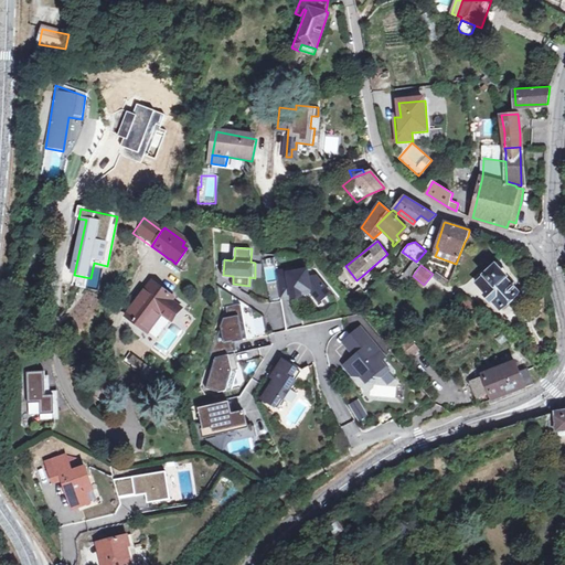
[(520,292),(507,278),(507,276),(505,275),(507,274),(508,269),(504,265),(499,266),(498,267),(496,265),(477,283),(501,309),(520,292)]
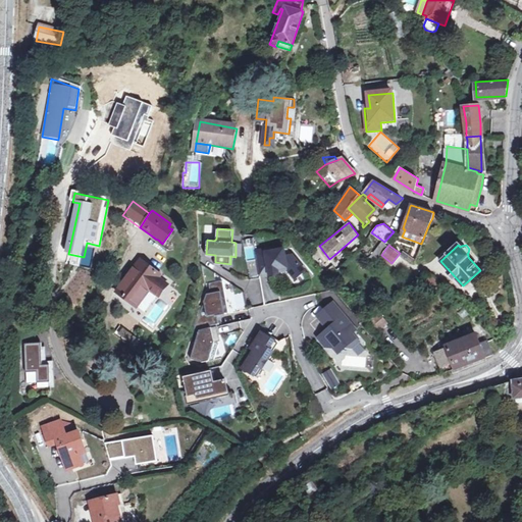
[(272,248),(255,251),(259,275),(269,273),(269,274),(278,273),(277,269),(286,267),(286,270),(294,278),(305,270),(293,255),(285,256),(283,249),(272,251),(272,248)]
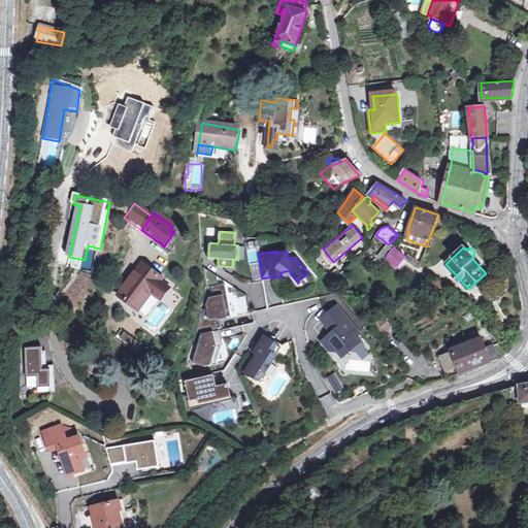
[(380,265),(385,259),(378,256),(374,262),(380,265)]
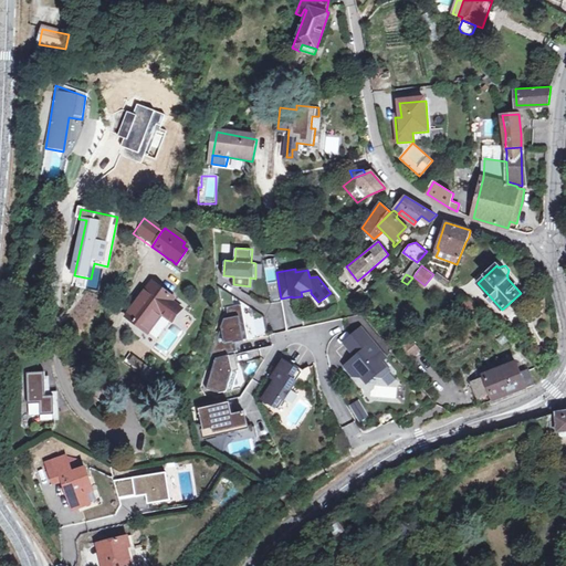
[(175,301),(177,297),(155,282),(129,318),(152,334),(165,315),(176,322),(186,308),(175,301)]
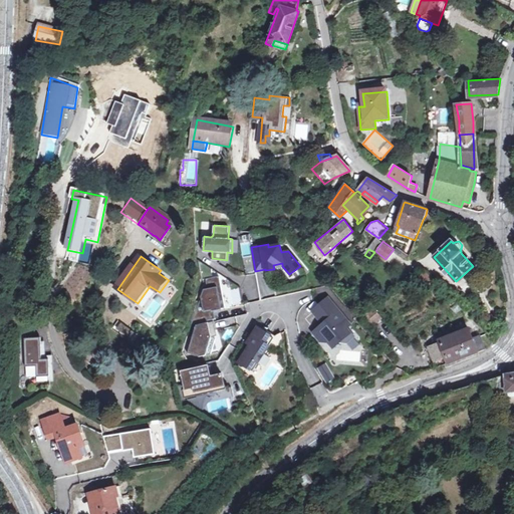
[(76,299),(92,271),(80,263),(63,291),(76,299)]
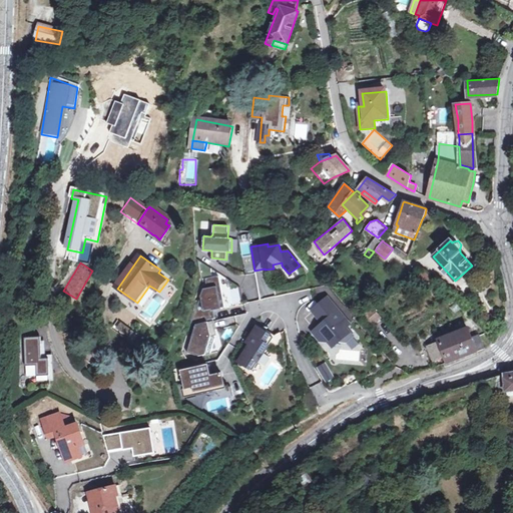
[(316,271),(320,275),(326,270),(322,266),(316,271)]
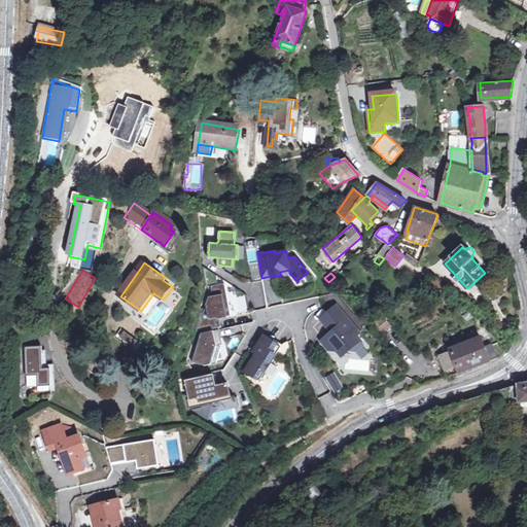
[(433,279),(429,289),(442,294),(446,284),(433,279)]
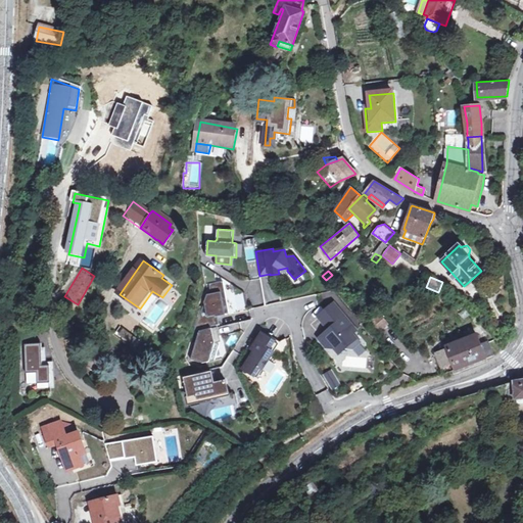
[(224,280),(210,282),(211,293),(208,294),(202,313),(202,317),(199,317),(195,328),(218,324),(217,315),(229,312),(224,280)]
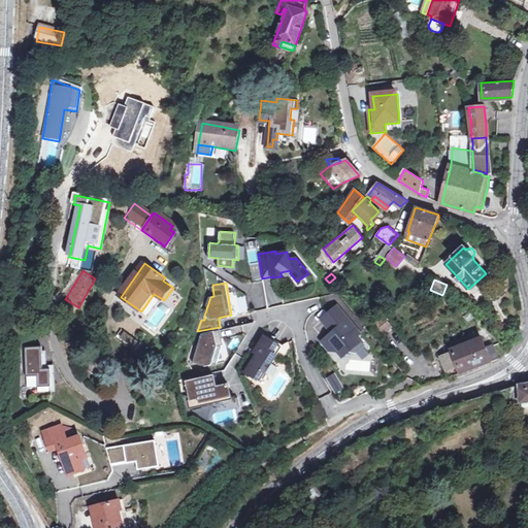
[(337,307),(324,319),(334,331),(323,341),(330,351),(337,351),(348,353),(349,351),(356,352),(362,345),(356,337),(359,334),(337,307)]
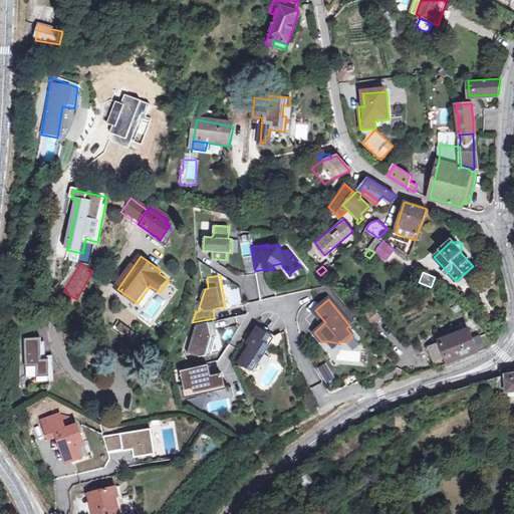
[(365,319),(370,326),(381,319),(376,311),(365,319)]
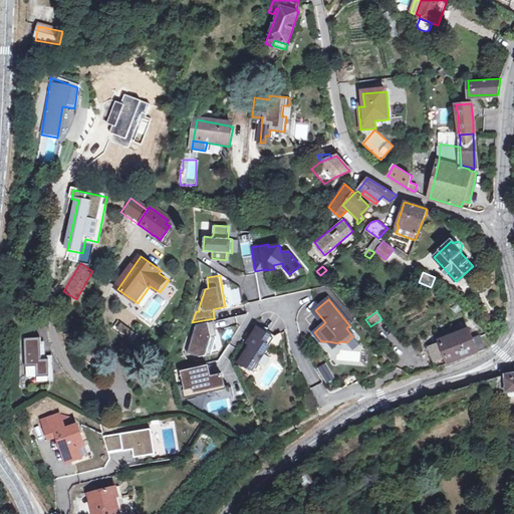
[(124,324),(120,330),(134,339),(138,333),(124,324)]
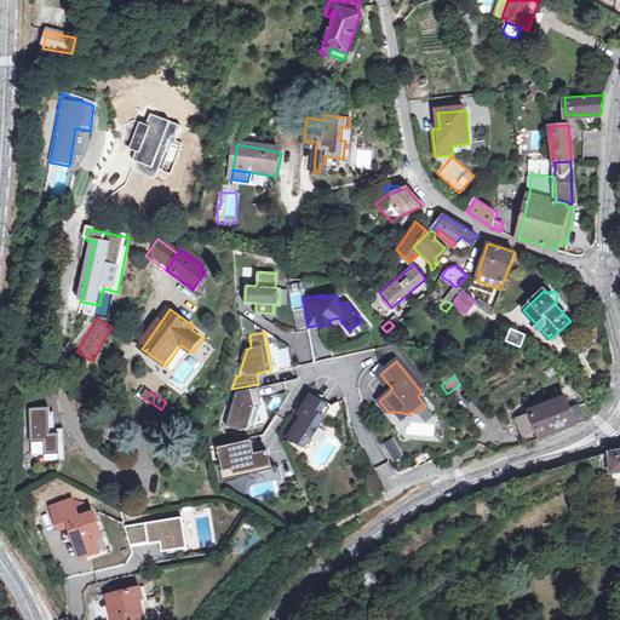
[(256,391),(239,395),(228,426),(244,431),(247,431),(254,407),(258,406),(256,391)]
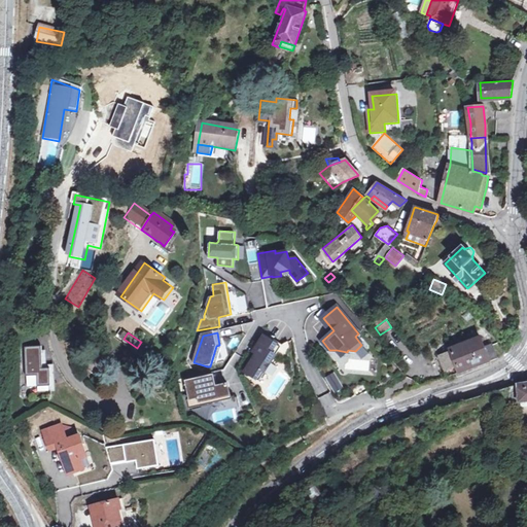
[(266,332),(264,336),(281,347),(282,344),(266,332)]
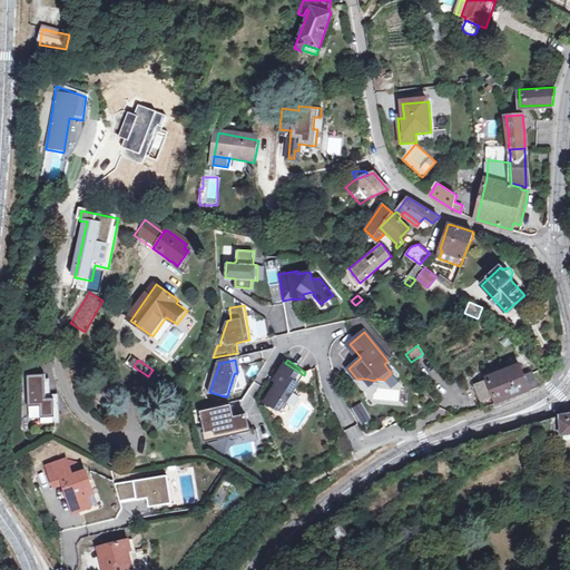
[(277,382),(265,401),(277,409),(283,400),(286,402),(304,375),(285,363),(277,374),(281,377),(277,382)]
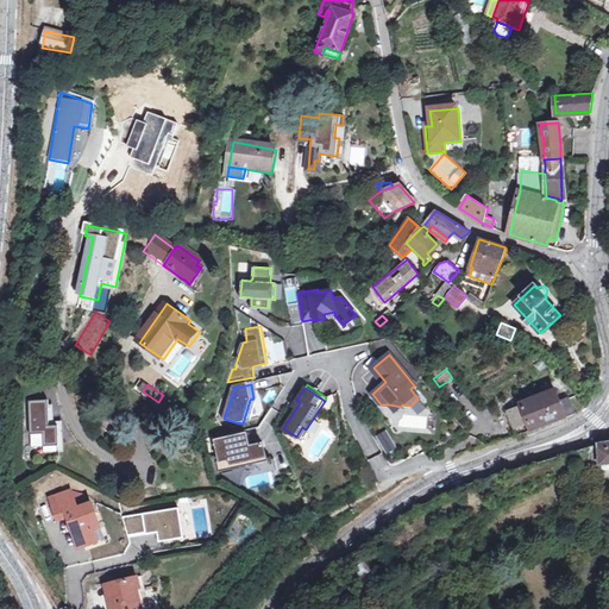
[(520,407),(526,422),(529,431),(576,413),(569,396),(559,400),(556,390),(519,403),(520,407)]
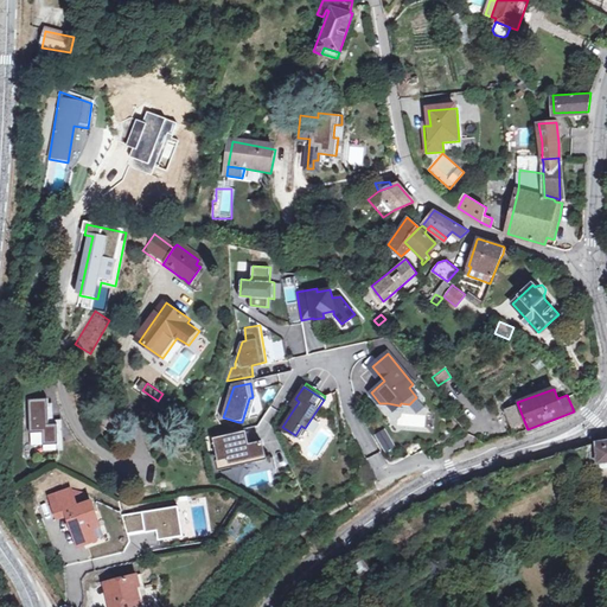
[(49,401),(30,402),(30,435),(43,434),(44,447),(61,447),(59,427),(50,427),(49,401)]
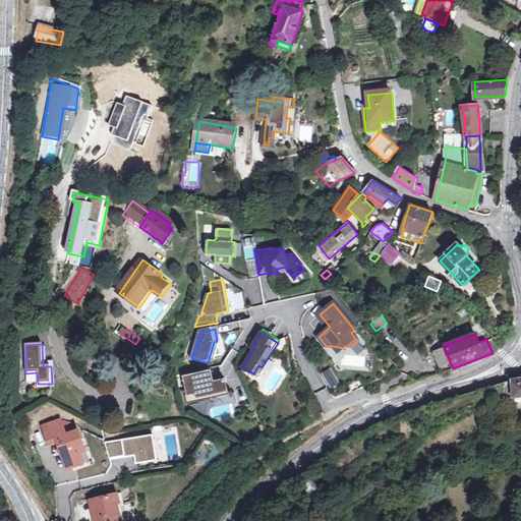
[(440,366),(450,361),(445,348),(435,352),(440,366)]
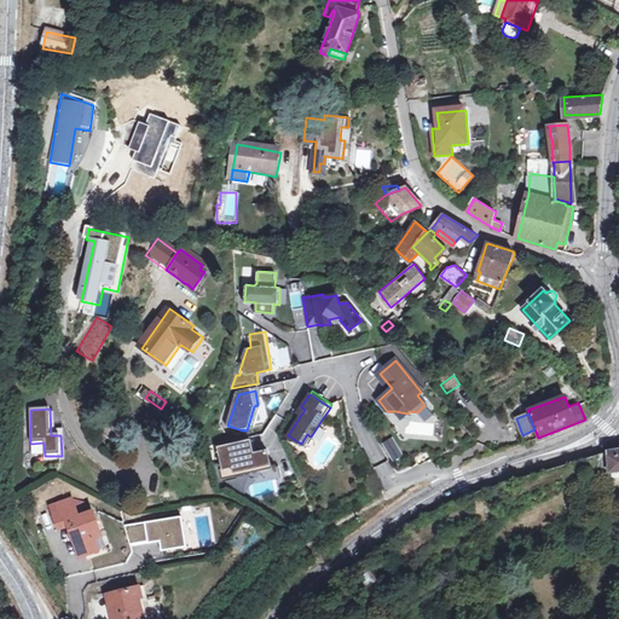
[(307,434),(301,444),(304,446),(311,437),(307,434)]
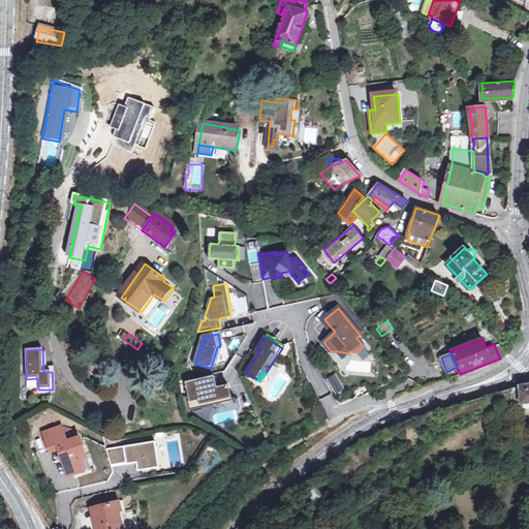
[(328,379),(332,385),(338,381),(335,375),(328,379)]
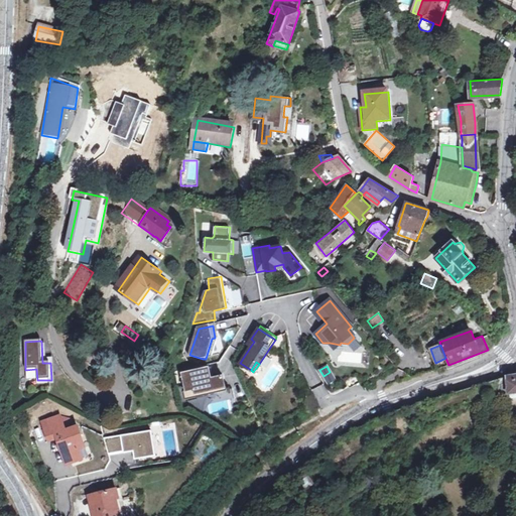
[(208,378),(206,367),(182,372),(185,389),(182,390),(194,388),(195,392),(214,389),(214,392),(226,389),(223,375),(213,377),(208,378)]
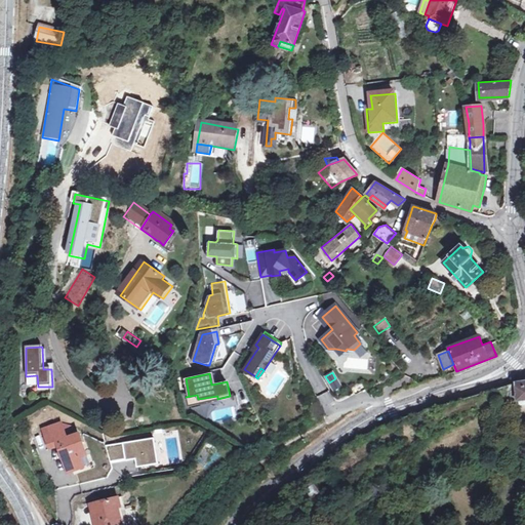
[(329,382),(333,389),(339,386),(335,378),(329,382)]
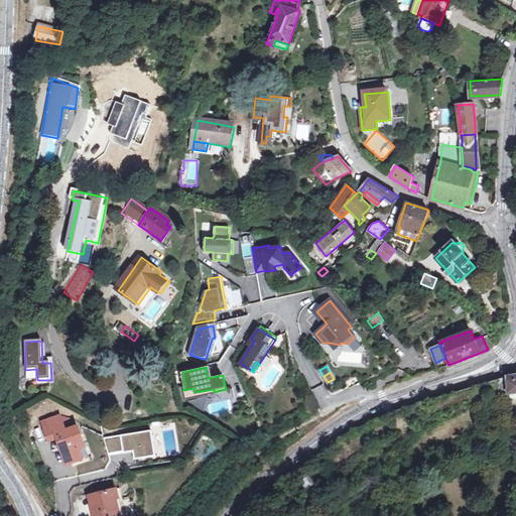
[(515,375),(507,376),(508,396),(515,395),(515,375)]
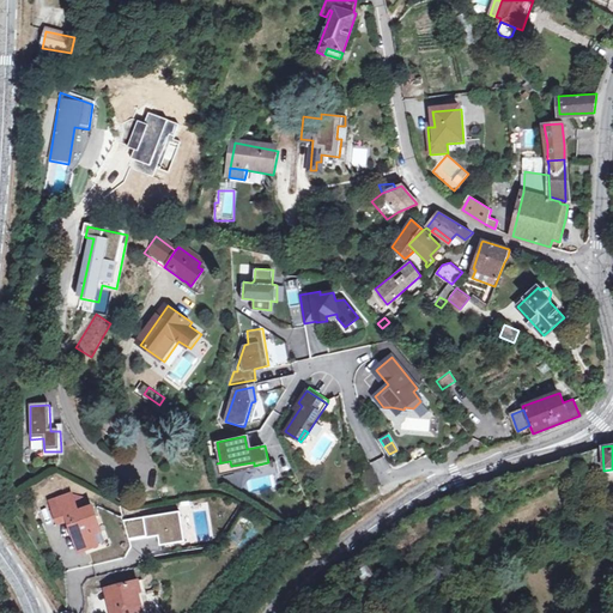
[(275,460),(268,462),(256,465),(259,477),(272,474),(277,473),(275,460)]
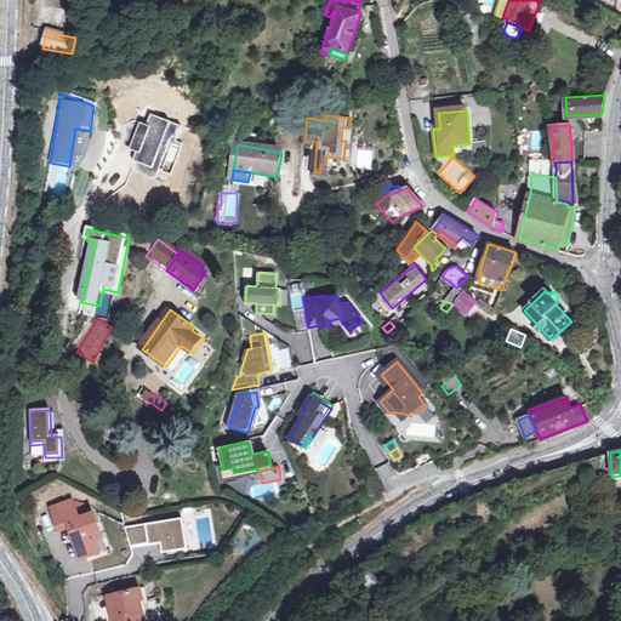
[(233,467),(220,469),(222,479),(257,472),(257,468),(234,472),(233,467)]
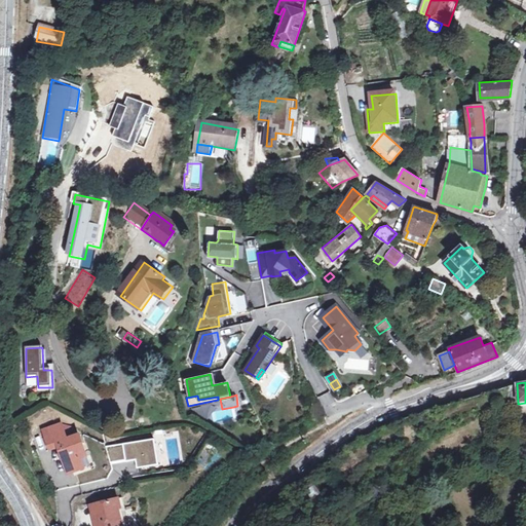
[(48,454),(58,451),(65,474),(82,468),(79,458),(85,456),(78,435),(66,439),(63,429),(43,436),(48,454)]
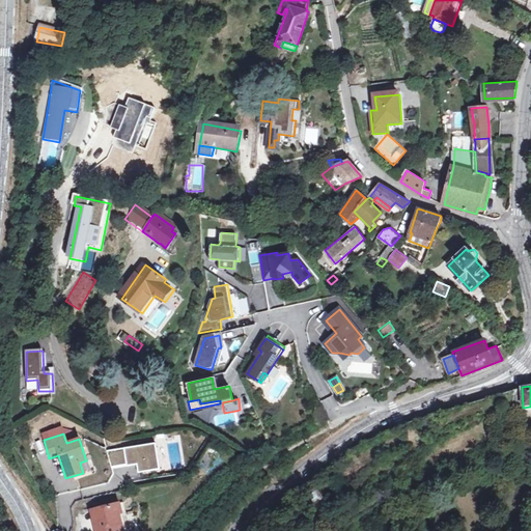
[(156,446),(108,452),(113,469),(138,465),(139,474),(160,471),(156,446)]
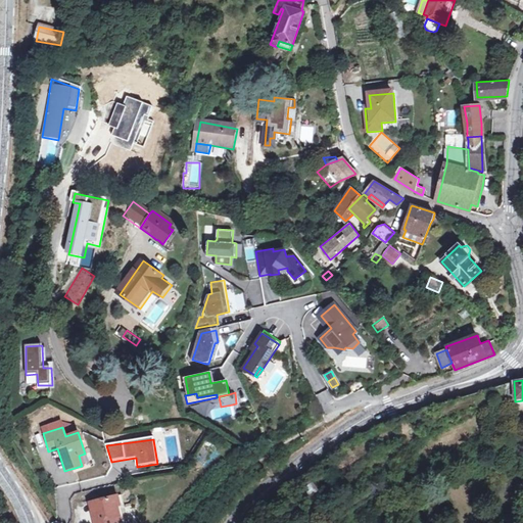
[(311,478),(298,486),(299,488),(310,503),(321,492),(320,491),(311,478)]
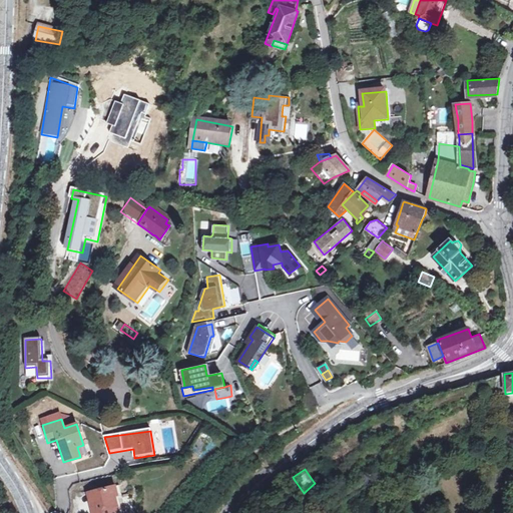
[(114,487),(89,492),(93,510),(90,511),(90,512),(117,512),(114,497),(116,496),(114,487)]
